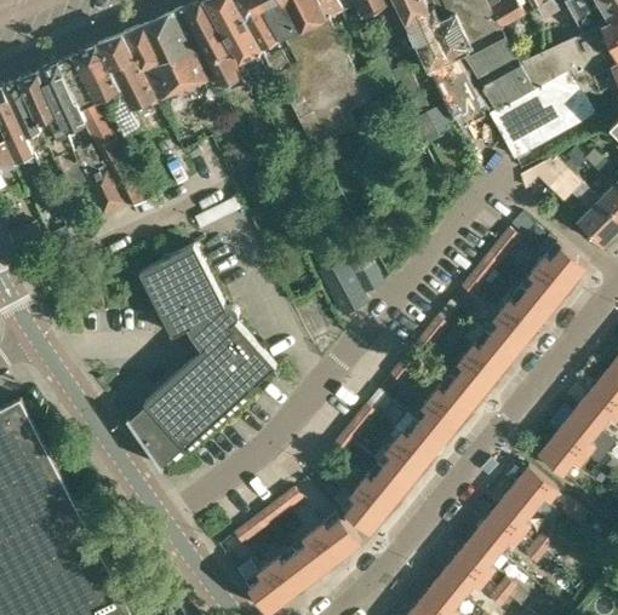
[(234,0),(202,0),(202,1),(230,53),(234,52),(247,75),(270,65),(234,0)]
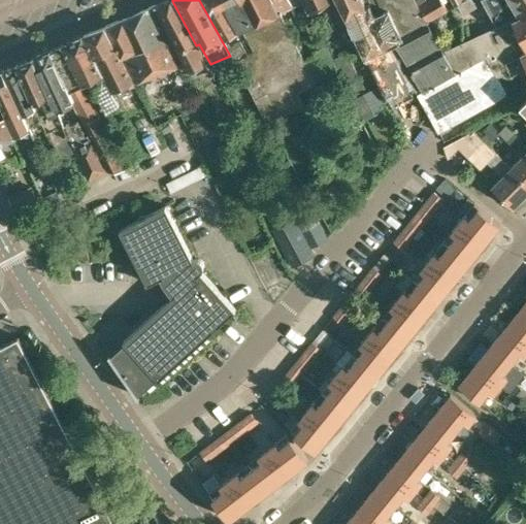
[(199,0),(230,56),(234,64),(255,54),(243,33),(238,34),(219,0),(199,0)]
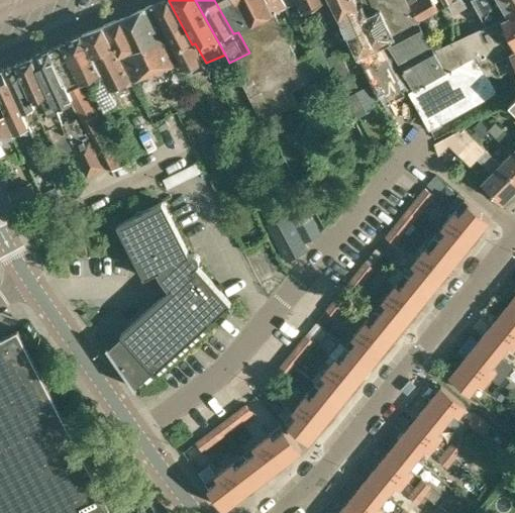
[(214,0),(233,33),(238,32),(249,53),(229,63),(247,97),(261,120),(278,113),(279,115),(296,105),(290,94),(308,84),(297,62),(273,14),(265,0),(214,0)]
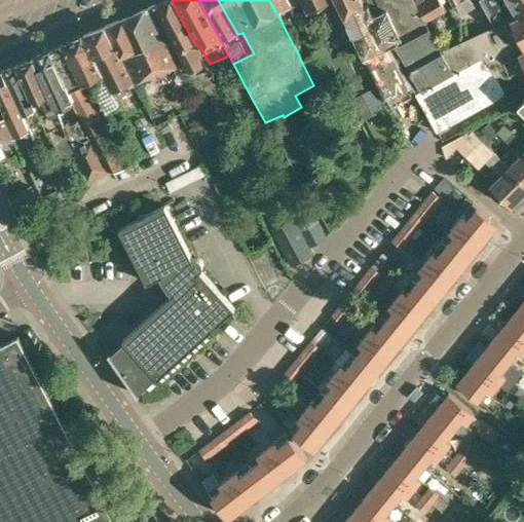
[(284,0),(269,0),(277,14),(289,9),(284,0)]
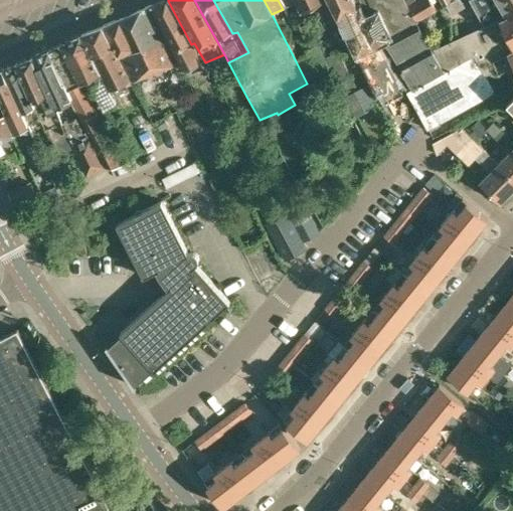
[(285,7),(294,1),(293,0),(278,0),(283,9),(285,8),(285,7)]
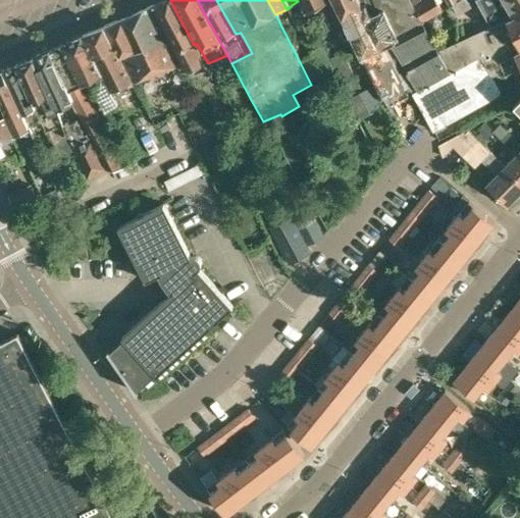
[(297,0),(298,1),(305,14),(329,0),(297,0)]
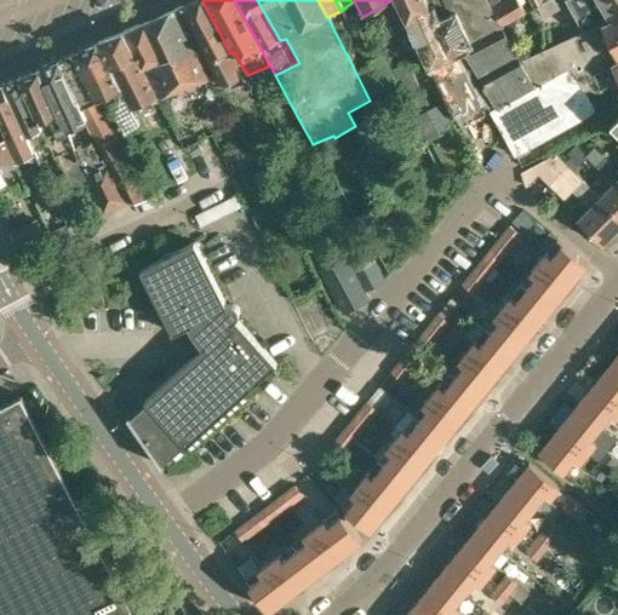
[(452,121),(484,104),(456,57),(469,51),(453,15),(447,18),(440,0),(394,0),(408,24),(452,121)]
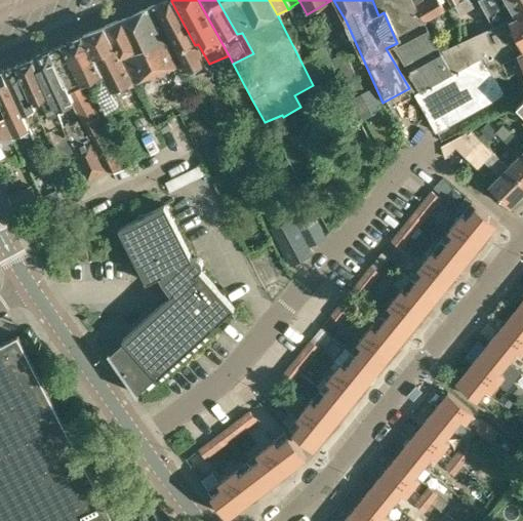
[(372,0),(378,15),(384,12),(397,43),(386,48),(409,88),(413,94),(450,74),(440,53),(425,25),(415,9),(409,0),(372,0)]
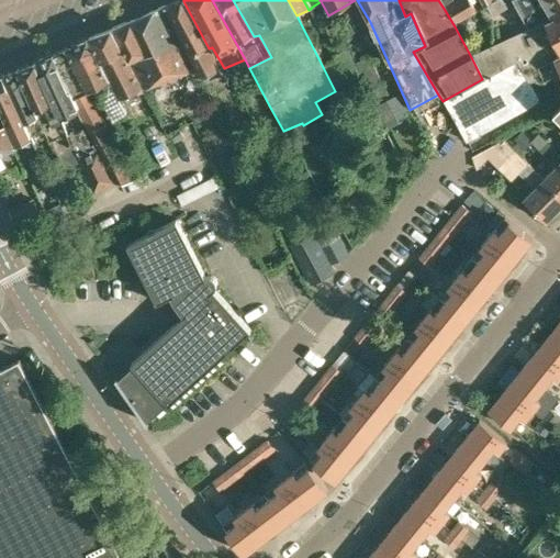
[(467,0),(460,0),(445,10),(455,26),(476,14),(467,0)]
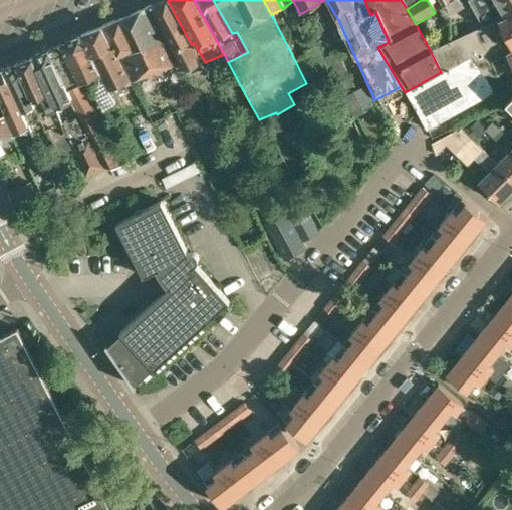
[(449,5),(445,0),(436,0),(442,9),(443,8),(449,5)]
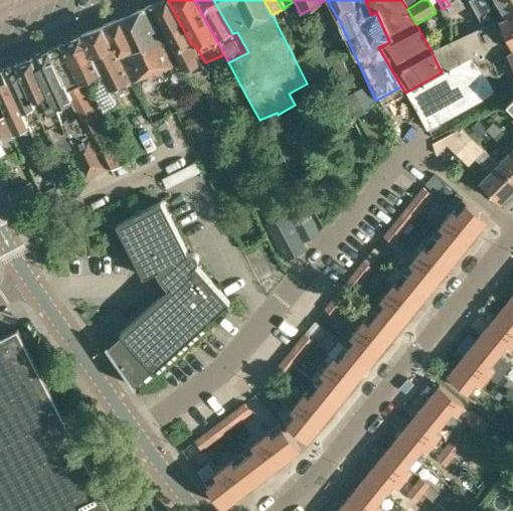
[(458,0),(452,4),(447,7),(452,17),(465,10),(458,0)]
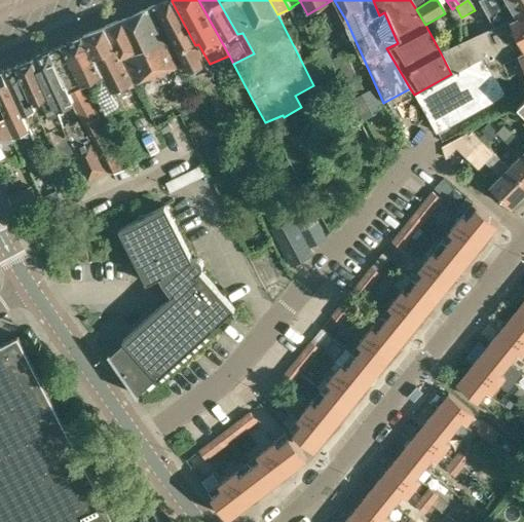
[(523,14),(523,0),(497,0),(509,23),(523,14)]
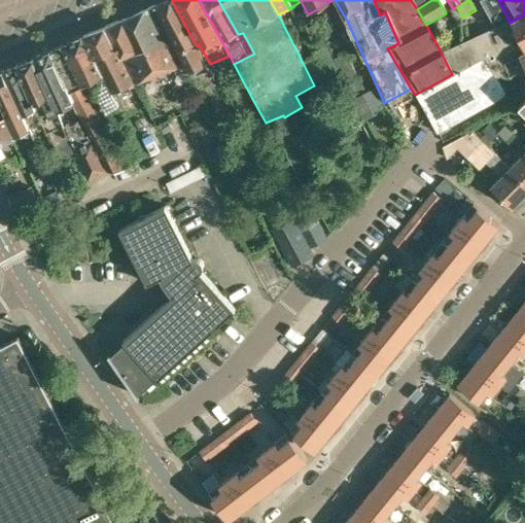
[(172,1),(153,8),(164,26),(187,74),(210,64),(199,44),(196,45),(172,1)]
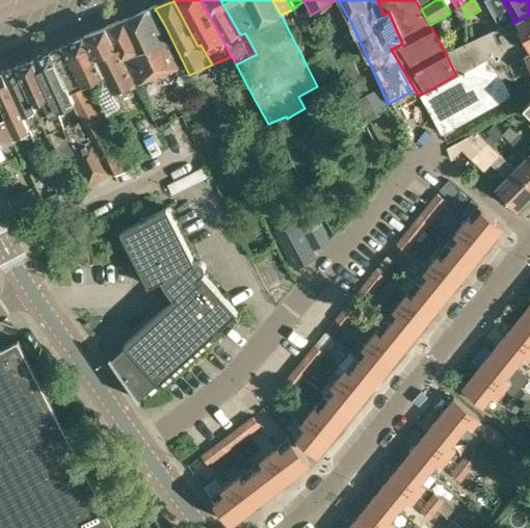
[(155,8),(103,29),(135,86),(185,68),(189,75),(165,26),(155,8)]
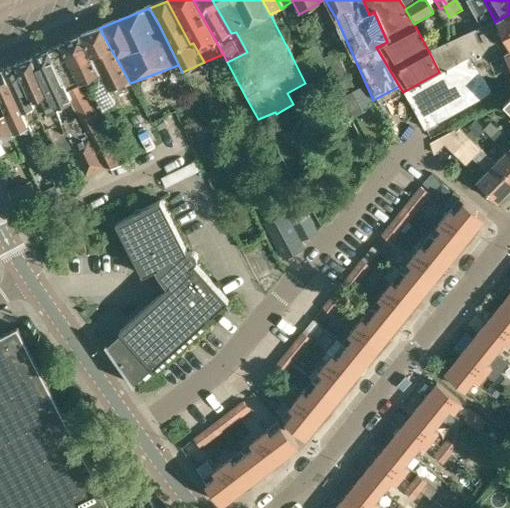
[(509,14),(495,22),(481,28),(429,52),(439,72),(473,59),(482,77),(492,72),(486,61),(509,48),(509,14)]
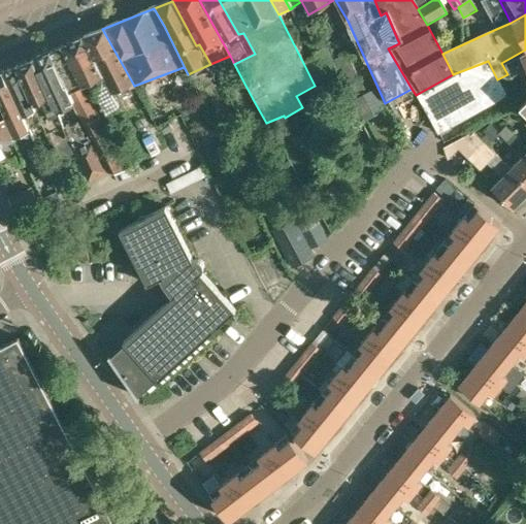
[(102,29),(83,37),(120,106),(133,99),(130,93),(136,90),(134,86),(102,29)]
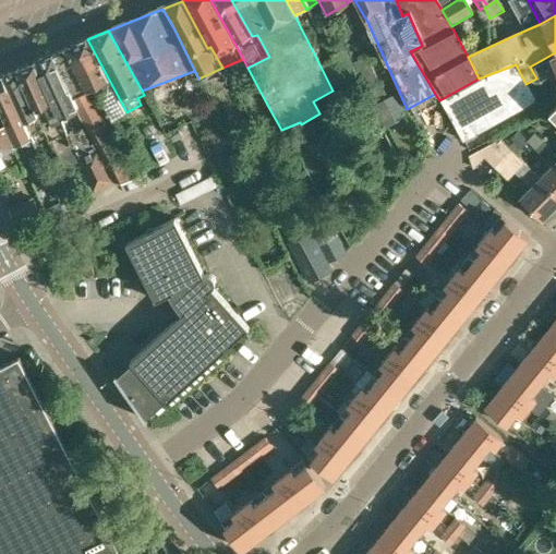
[(87,39),(69,48),(92,89),(96,87),(97,100),(110,122),(127,112),(87,39)]
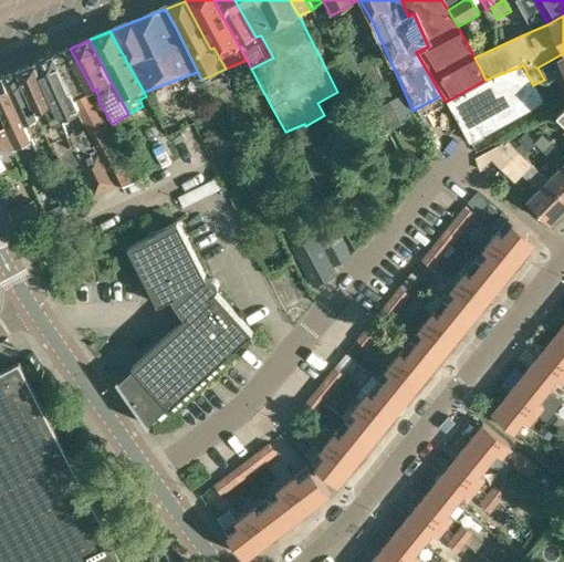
[(76,72),(65,51),(52,56),(76,100),(89,92),(76,72)]
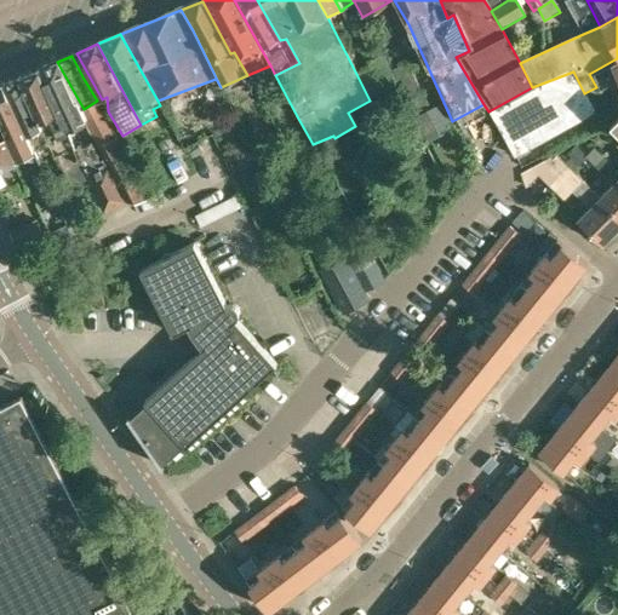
[(617,58),(589,74),(596,87),(598,91),(617,81),(617,58)]
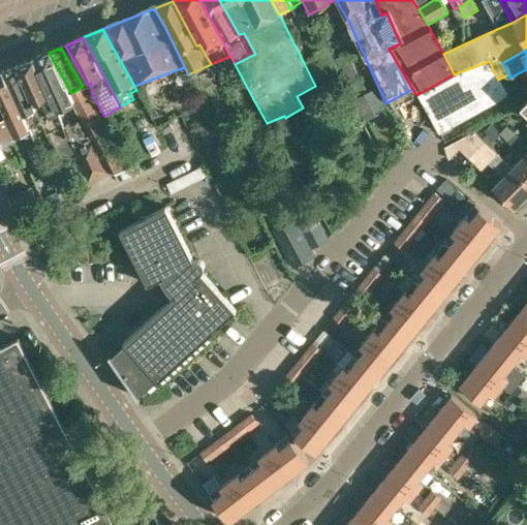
[(71,93),(49,53),(33,61),(57,112),(73,104),(76,103),(71,93)]
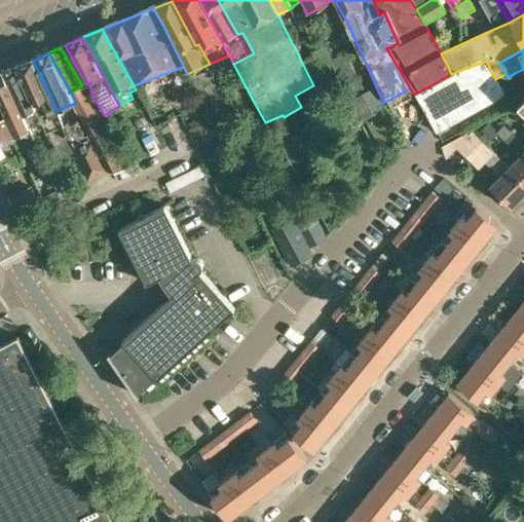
[(332,62),(349,96),(361,90),(343,56),(332,62)]
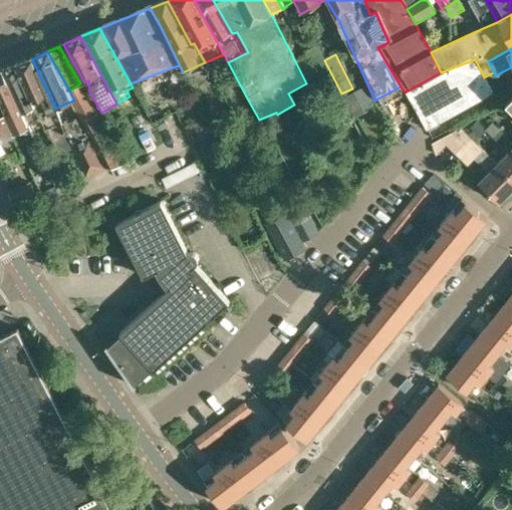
[(306,83),(316,78),(305,55),(295,61),(306,83)]
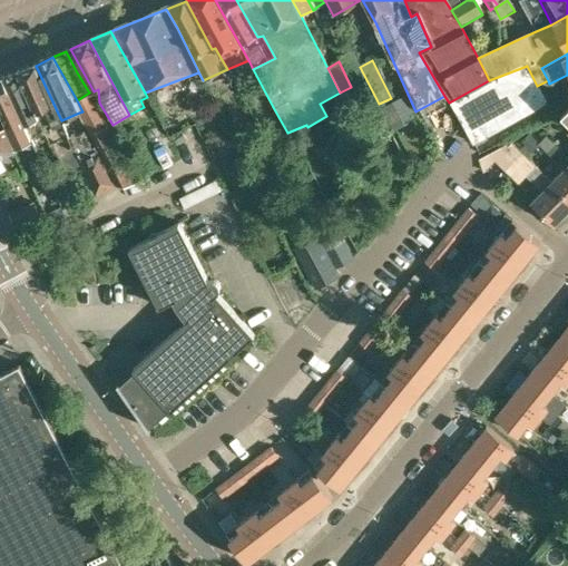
[(17,74),(47,133),(55,147),(52,148),(55,152),(65,174),(81,166),(79,160),(69,139),(61,120),(36,66),(20,72),(17,74)]
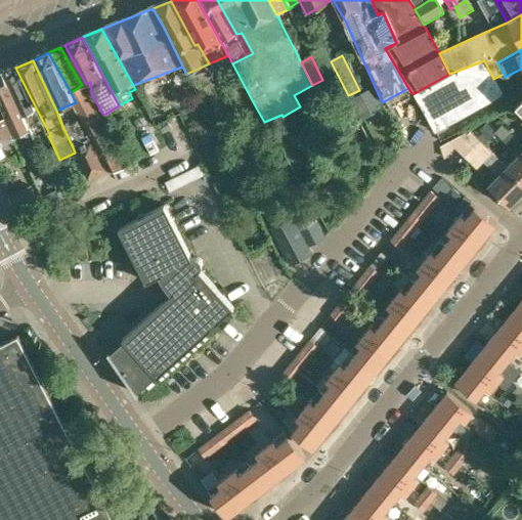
[(503,95),(493,79),(484,60),(449,74),(412,94),(424,115),(435,134),(503,95)]
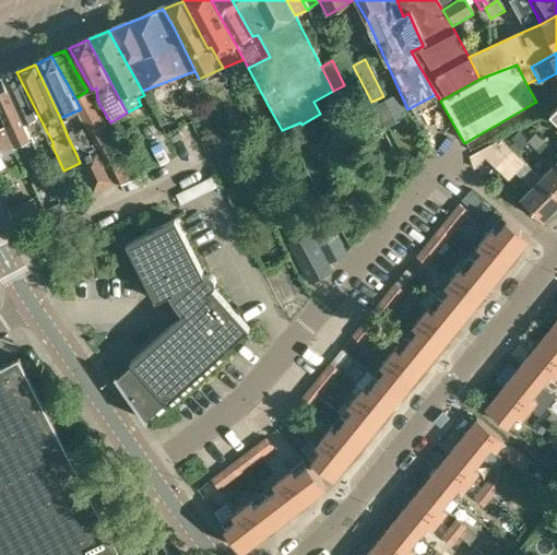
[(1,79),(28,138),(46,130),(16,72),(1,79)]
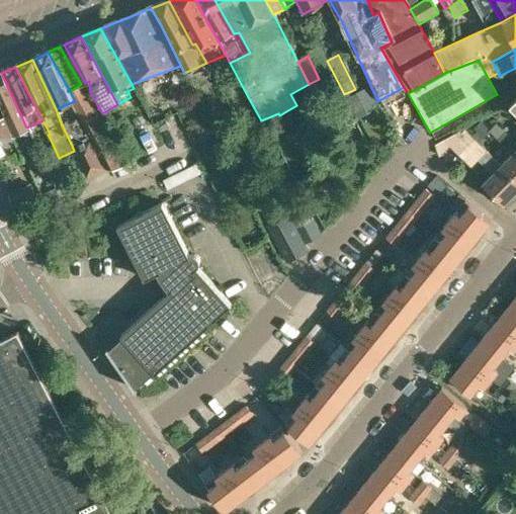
[(0,106),(21,152),(28,166),(40,160),(26,127),(1,73),(0,73),(0,106)]
